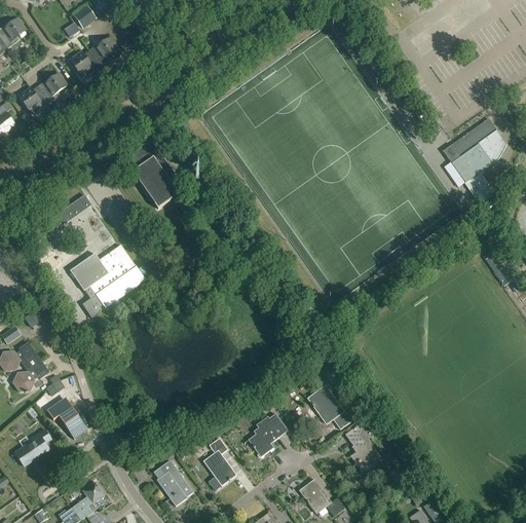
[(82,26),(96,16),(87,5),(73,14),(82,26)]
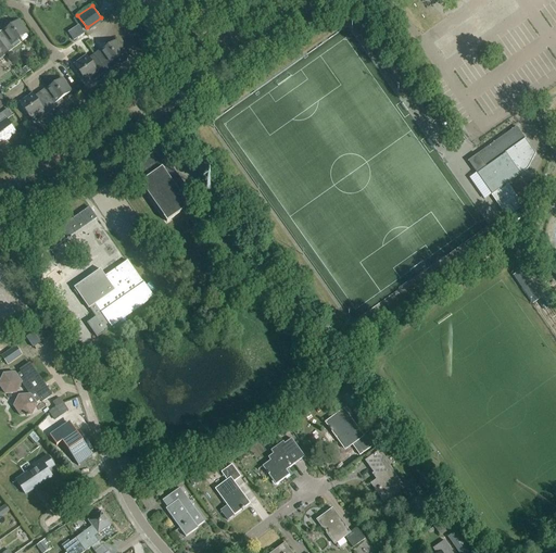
[(0,28),(0,38),(9,50),(21,41),(17,38),(28,30),(19,17),(3,29),(1,28),(0,28)]
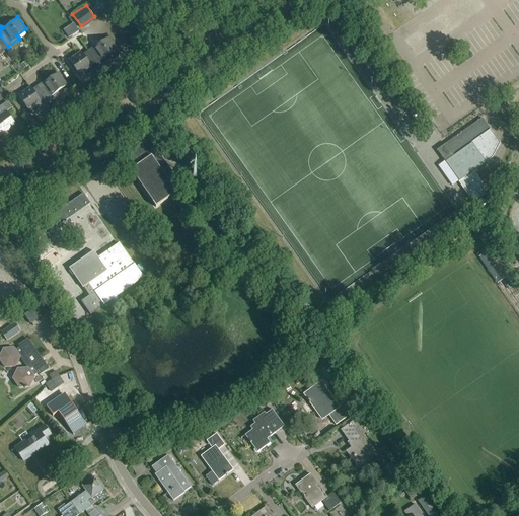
[(74,21),(56,33),(61,41),(79,29),(74,21)]
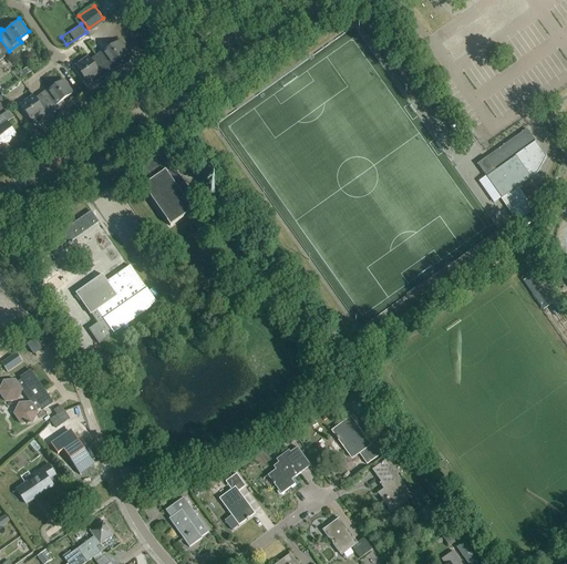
[(95,52),(109,71),(120,62),(123,63),(125,62),(129,60),(130,58),(131,55),(119,39),(102,50),(101,49),(95,52)]
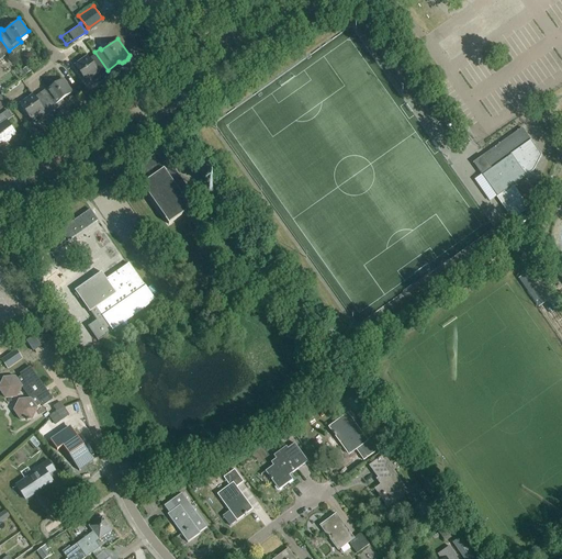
[(94,79),(108,70),(94,52),(89,56),(87,54),(75,63),(87,79),(92,75),(94,79)]
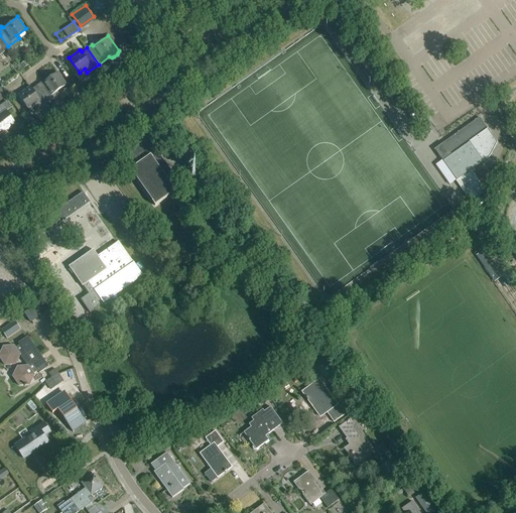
[(36,84),(47,100),(58,92),(56,89),(66,83),(57,71),(43,82),(41,80),(36,84)]
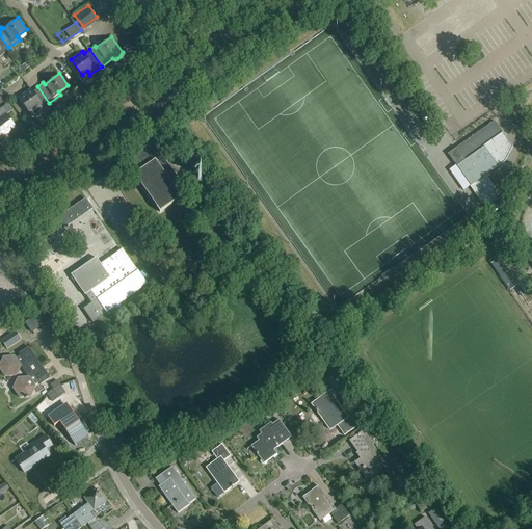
[(37,111),(49,103),(37,86),(32,89),(30,87),(19,96),(30,111),(35,108),(37,111)]
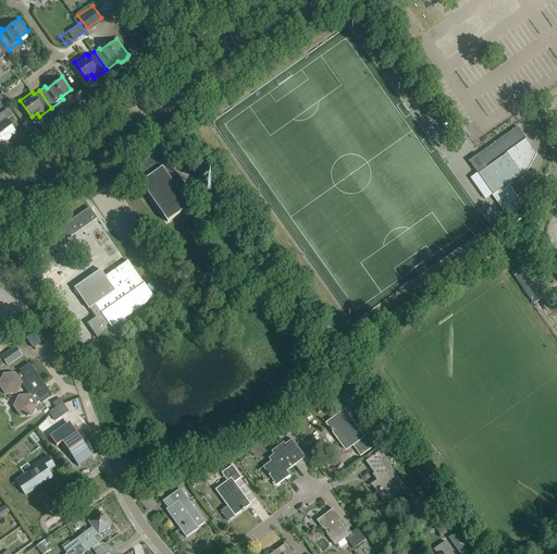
[(8,137),(16,132),(7,118),(12,113),(8,107),(0,111),(0,140),(8,136),(8,137)]
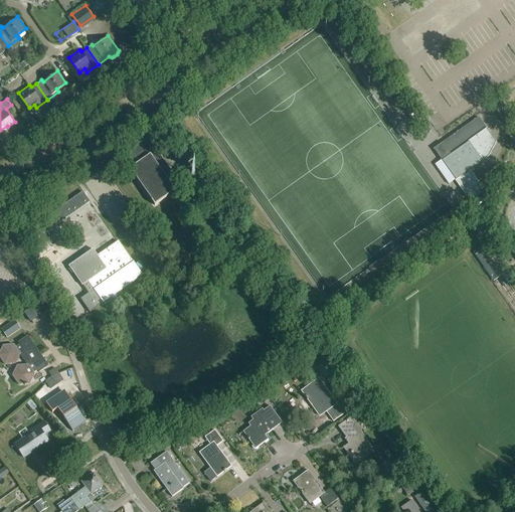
[(60,108),(55,101),(51,104),(55,111),(60,108)]
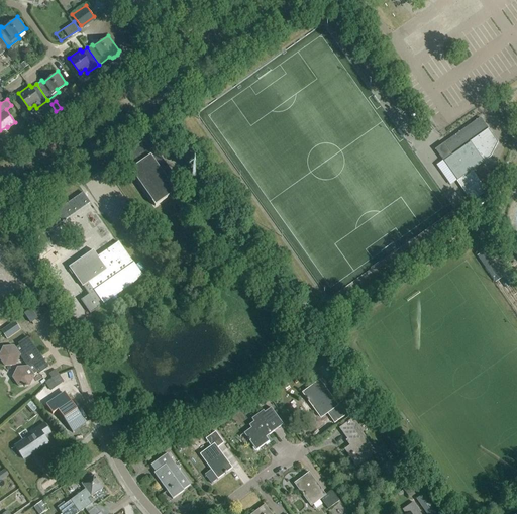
[(457,178),(472,168),(491,155),(498,140),(481,115),(435,146),(457,178)]
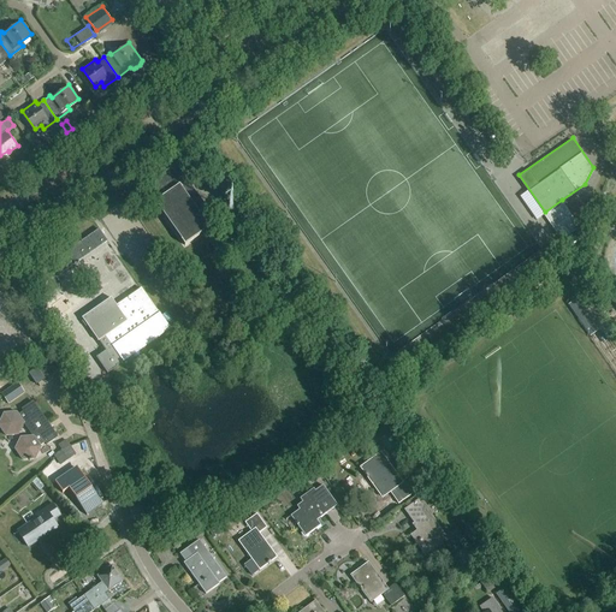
[(184,243),(209,225),(201,213),(208,208),(176,162),(146,183),(157,198),(154,200),(184,243)]
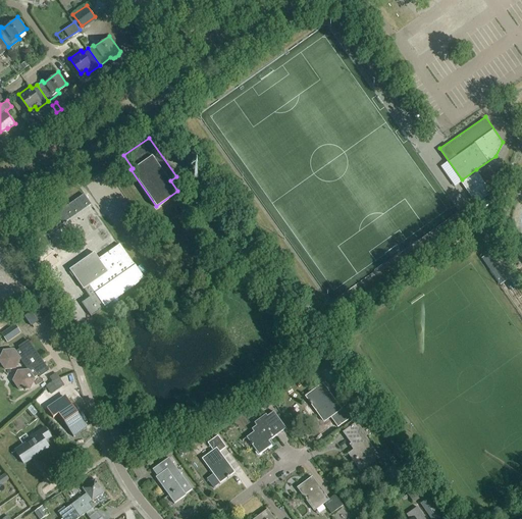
[(195,167),(186,172),(189,177),(198,172),(195,167)]
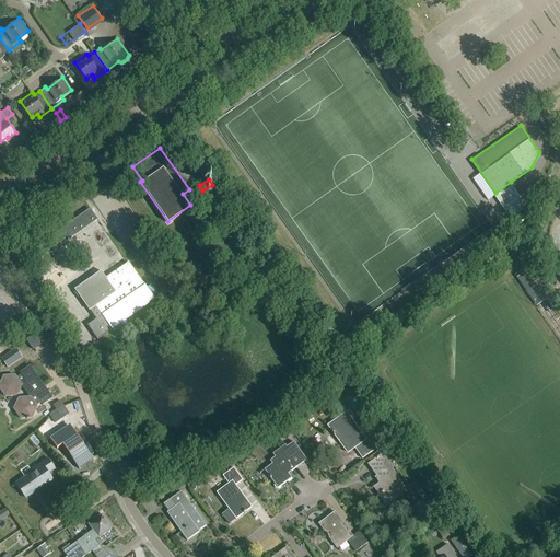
[(529,181),(516,189),(520,194),(527,205),(540,196),(529,181)]
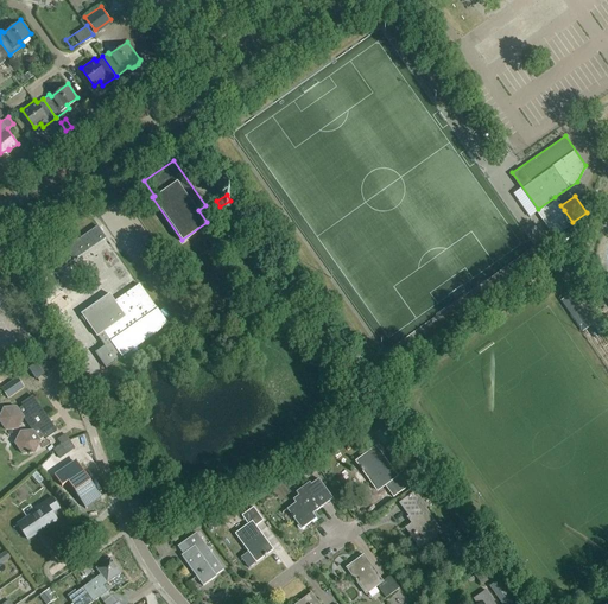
[(546,222),(564,210),(561,205),(555,197),(538,209),(546,222)]
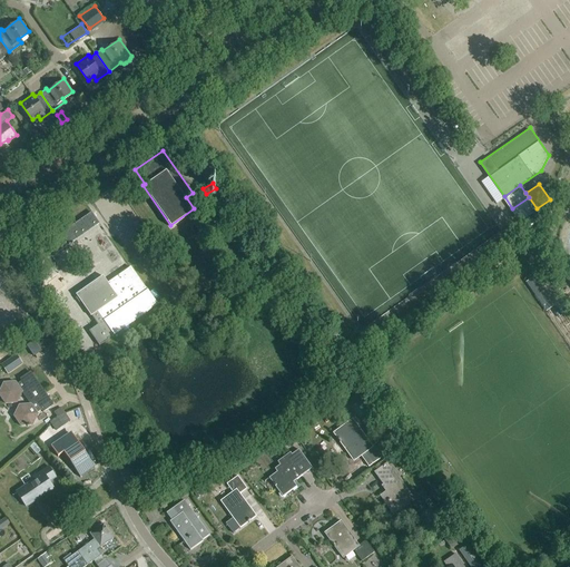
[(529,197),(512,208),(521,221),(537,208),(529,197)]
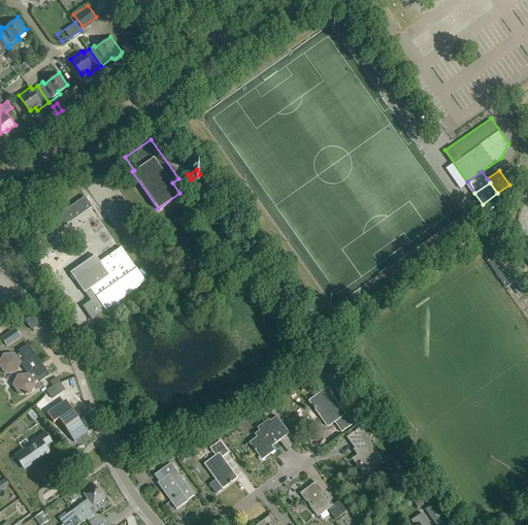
[(68,222),(92,205),(85,194),(43,224),(51,234),(68,222)]
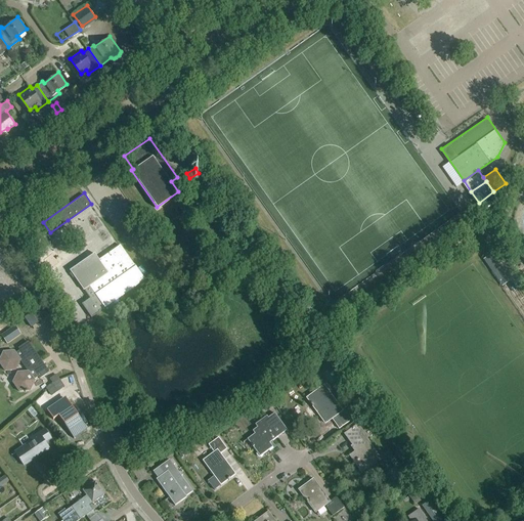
[(135,264),(120,243),(98,258),(94,251),(70,268),(83,289),(89,297),(82,302),(91,316),(99,310),(99,309),(104,306),(145,277),(135,264)]
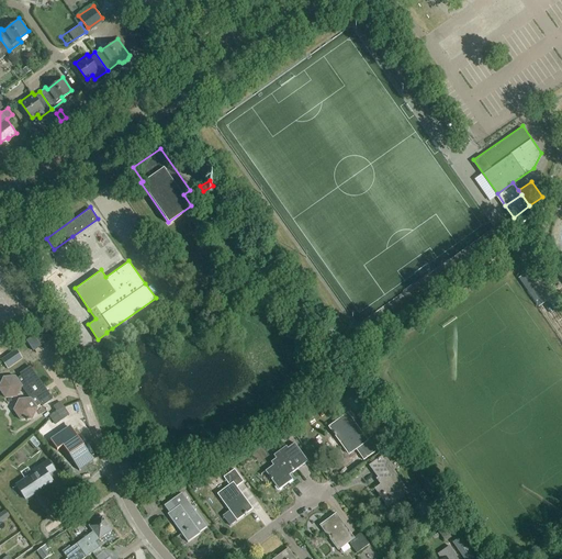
[(14,325),(4,332),(9,337),(18,331),(14,325)]
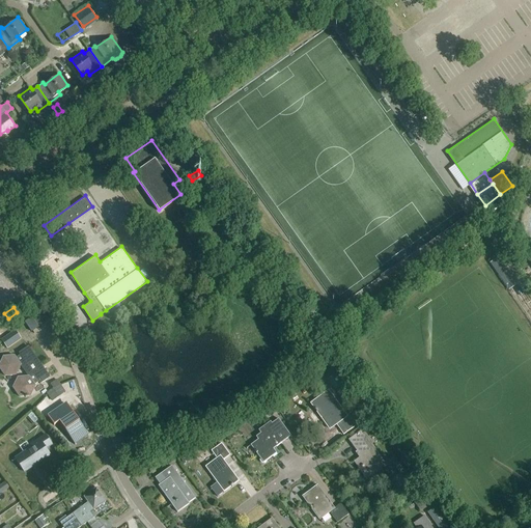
[(38,325),(49,317),(42,307),(31,314),(38,325)]
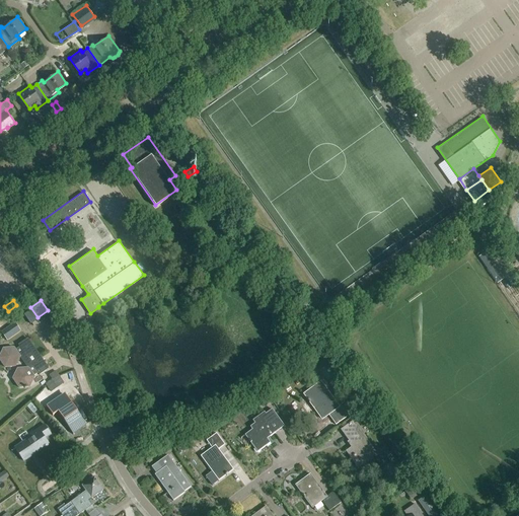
[(0,330),(6,339),(20,329),(14,320),(0,330)]
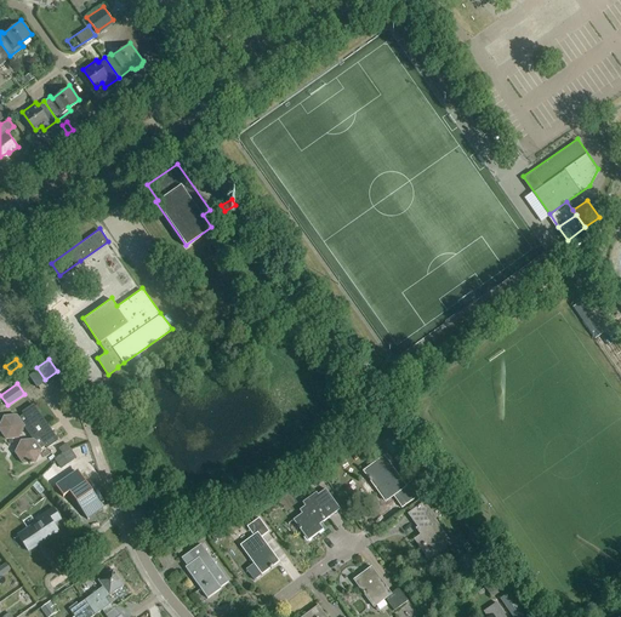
[(360,403),(369,395),(365,389),(355,396),(360,403)]
